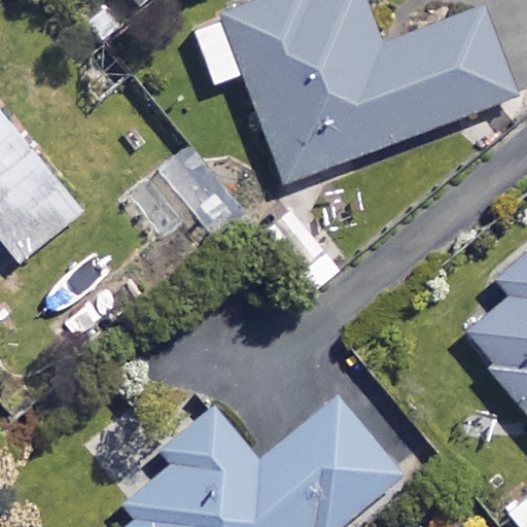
[(134,0),(142,8),(151,0),(134,0)]
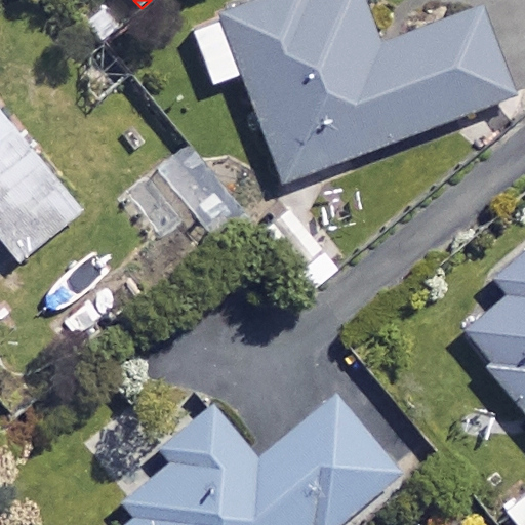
[(375,51),(356,0),(275,0),(192,32),(213,87),(243,77),(283,185),(517,97),(484,10),(375,51)]
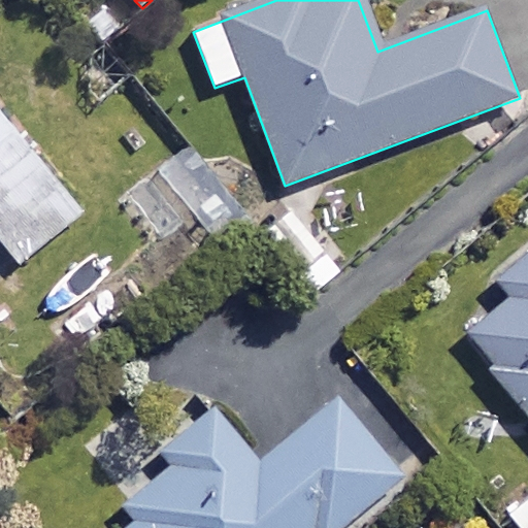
[(80,215),(0,114),(0,240),(19,264),(80,215)]
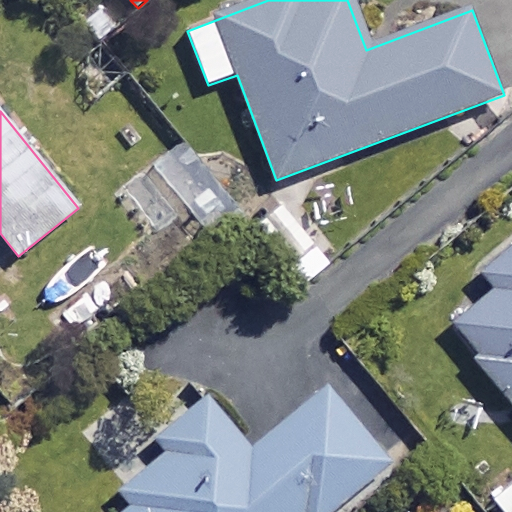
[(511,262),(489,280),(496,288),(451,323),(511,401),(511,262)]
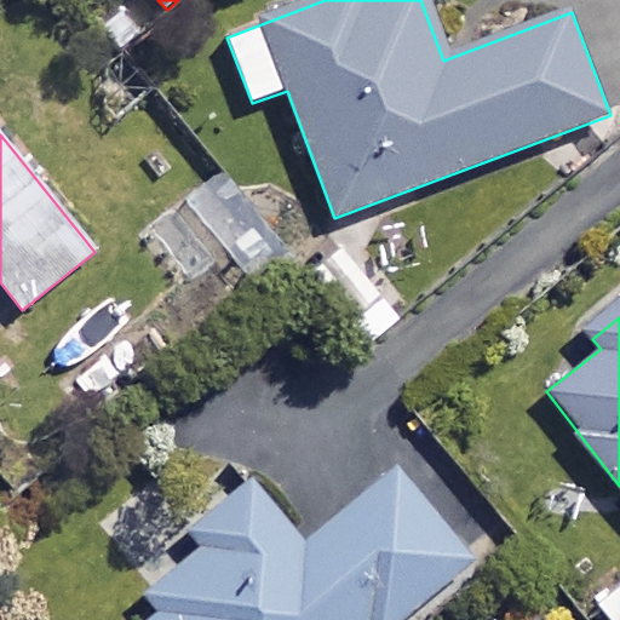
[(401,619),(471,563),(396,471),(303,546),(244,475),(132,566),(166,607),(149,619),(401,619)]
